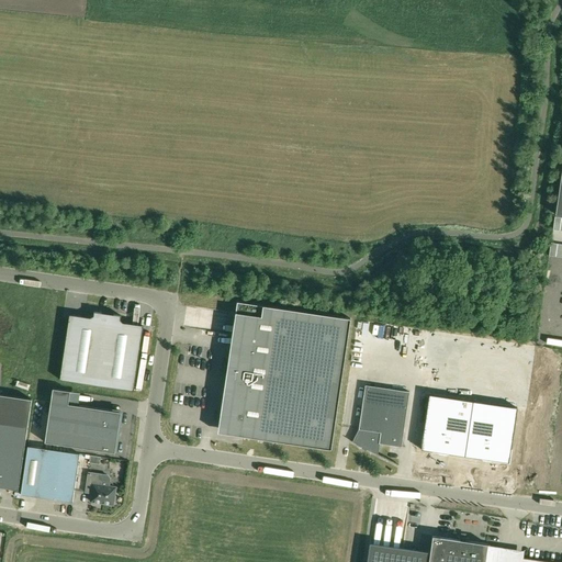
[(237,302),(233,335),(217,433),(332,450),(335,426),(350,318),(237,302)]
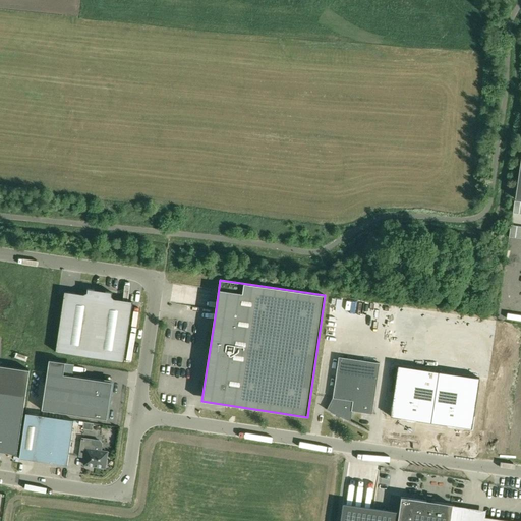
[(133,302),(121,300),(114,299),(111,297),(112,293),(105,292),(105,291),(94,290),(87,289),(87,290),(88,290),(87,293),(83,295),(64,292),(55,352),(124,362),(133,302)]
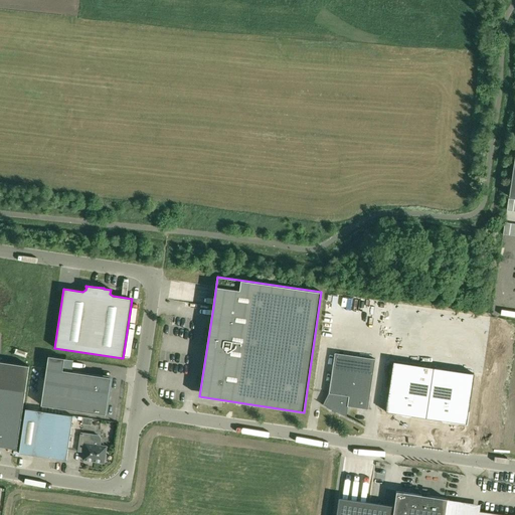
[(514,330),(501,328),(489,414),(514,418),(514,330)]
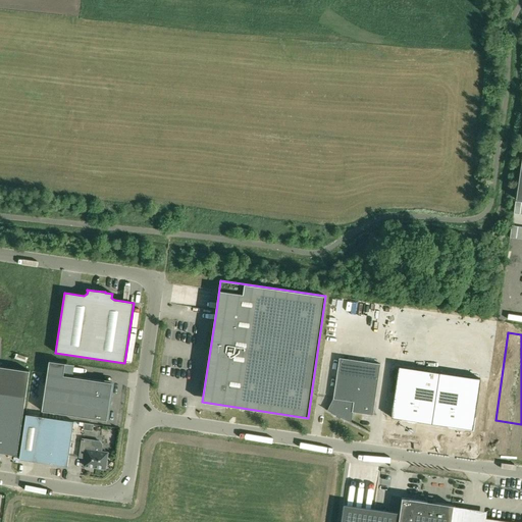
[(325,410),(341,417),(343,418),(351,422),(353,412),(372,415),(380,364),(340,358),(333,399),(327,410),(325,409),(325,410)]
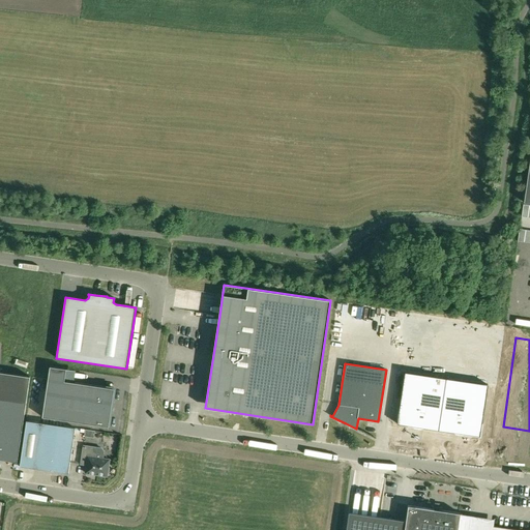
[(114,388),(74,383),(64,381),(66,370),(66,369),(50,366),(41,417),(109,428),(109,425),(114,390),(114,388)]
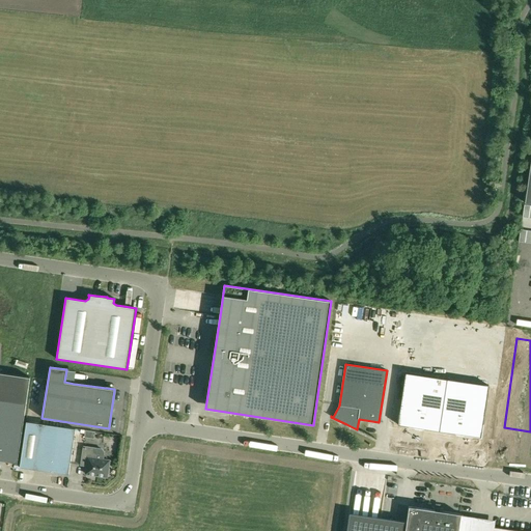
[(0,460),(17,463),(26,401),(29,381),(30,378),(6,374),(0,372),(0,460)]
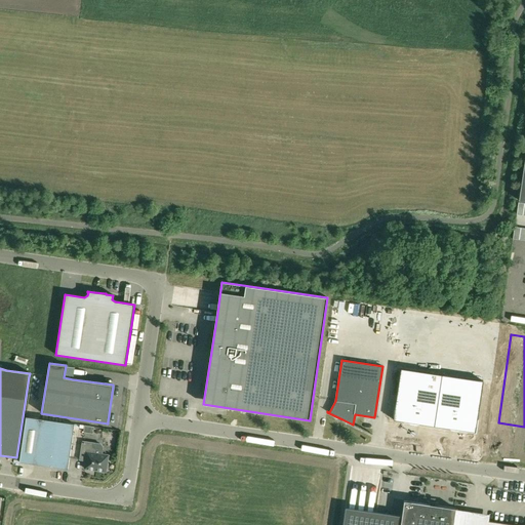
[(395,407),(393,420),(410,422),(417,423),(451,429),(458,430),(476,433),(478,419),(483,381),(401,369),(395,407)]
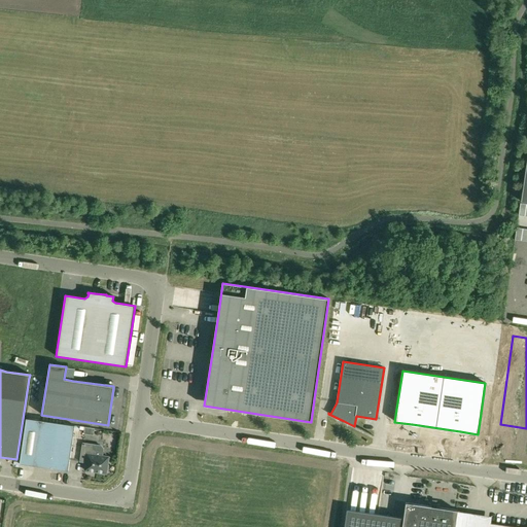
[(75,426),(40,421),(26,419),(20,464),(68,471),(73,435),(75,426)]
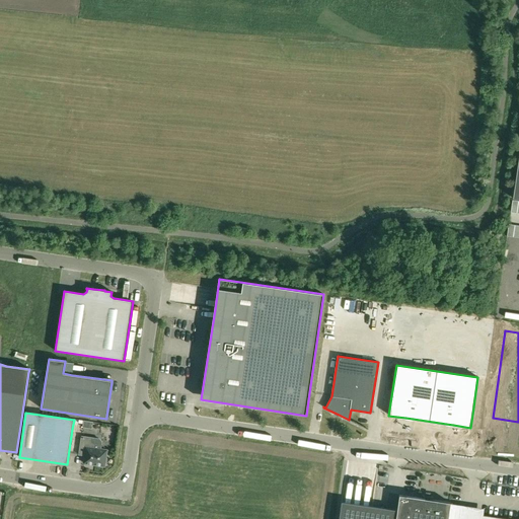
[(93,423),(74,420),(72,429),(78,430),(79,424),(83,424),(82,428),(92,429),(93,423)]
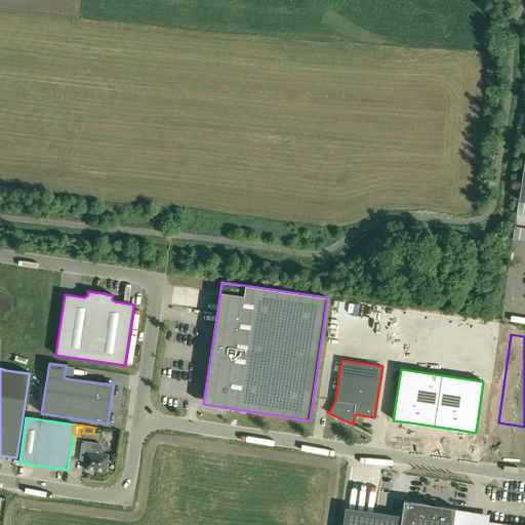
[(92,448),(93,443),(82,441),(80,460),(86,460),(84,469),(106,472),(106,470),(108,469),(108,463),(107,462),(108,455),(96,454),(96,451),(94,448),(92,448)]
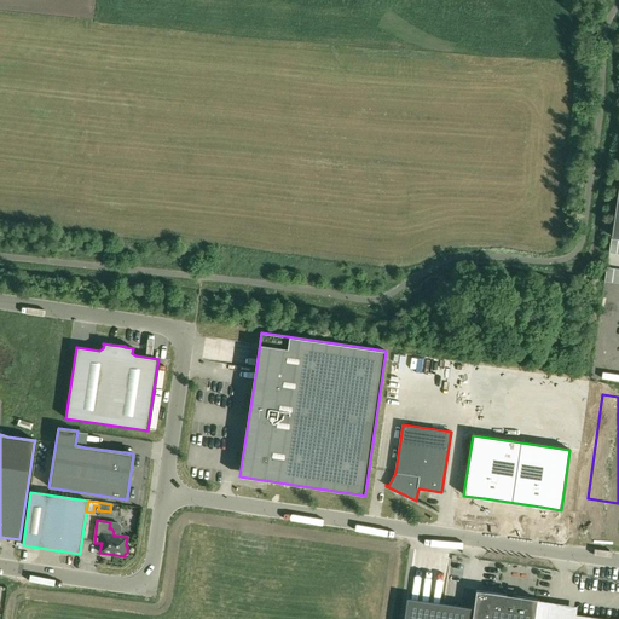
[(559,618),(534,615),(537,600),(476,591),(474,608),(461,607),(421,601),(418,611),(406,608),(404,618),(608,618),(576,614),(574,618),(559,618)]
